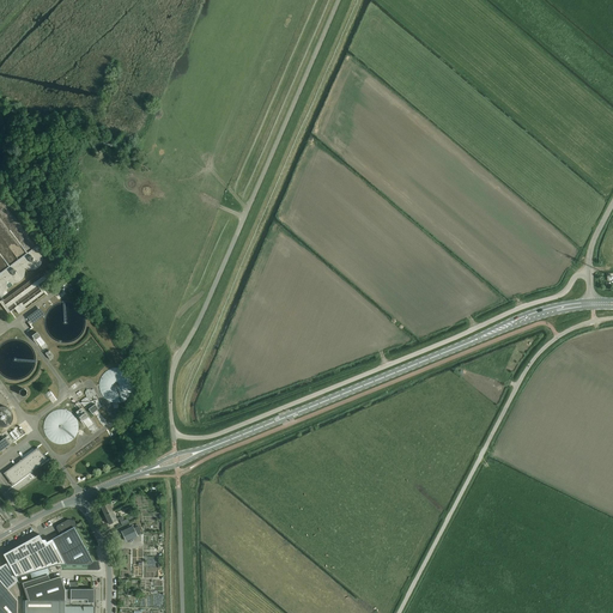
[(14,309),(18,314),(47,295),(38,283),(41,280),(37,275),(7,296),(6,293),(0,297),(0,298),(6,308),(7,307),(11,311),(14,309)]
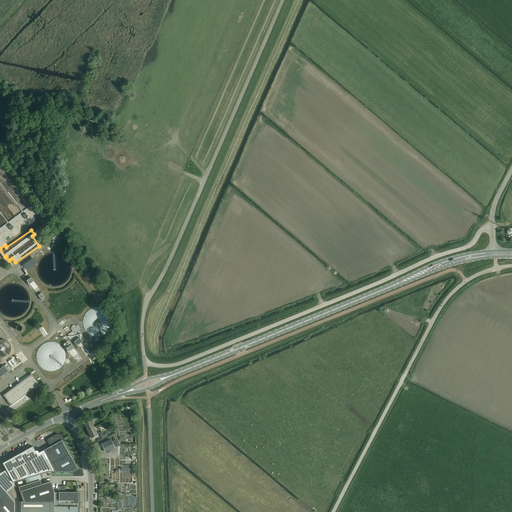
[(23,265),(27,271),(38,263),(33,258),(23,265)]
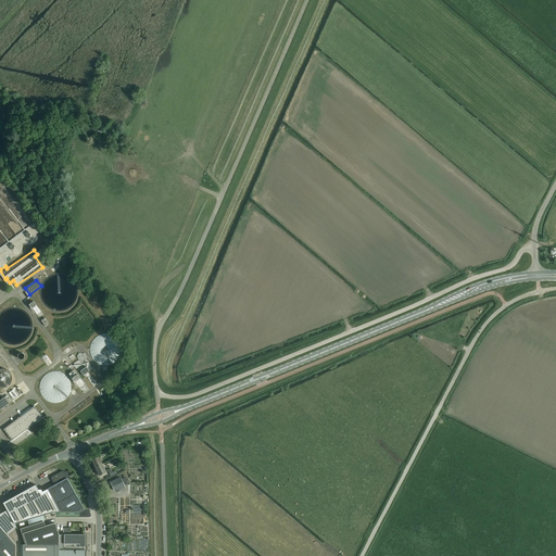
[(104,365),(105,365),(108,365),(109,365),(111,365),(112,364),(114,363),(115,363),(116,362),(117,359),(118,358),(119,357),(121,356),(121,354),(122,353),(122,351),(122,350),(122,348),(121,346),(121,344),(121,343),(119,341),(118,340),(117,339),(116,338),(115,337),(114,336),(112,335),(111,335),(109,335),(108,333),(105,333),(104,333),(102,333),(101,335),(99,335),(98,336),(97,337),(96,338),(95,339),(93,340),(92,341),(91,342),(91,344),(90,345),(90,348),(90,349),(90,351),(90,352),(90,354),(91,355),(91,356),(92,358),(93,359),(95,361),(96,362),(97,363),(98,363),(100,364),(101,365),(102,365),(104,365)]
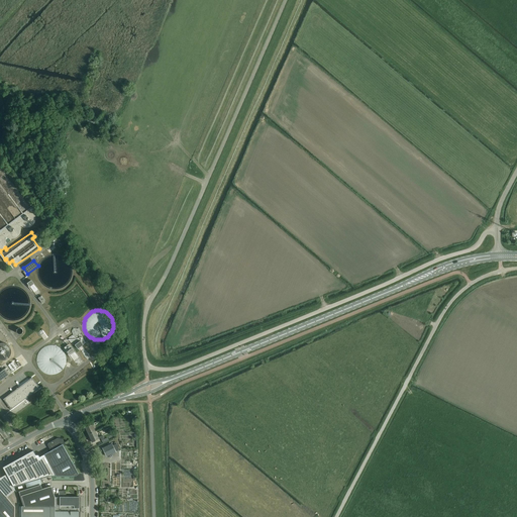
[(37,332),(45,340),(48,337),(41,329),(37,332)]
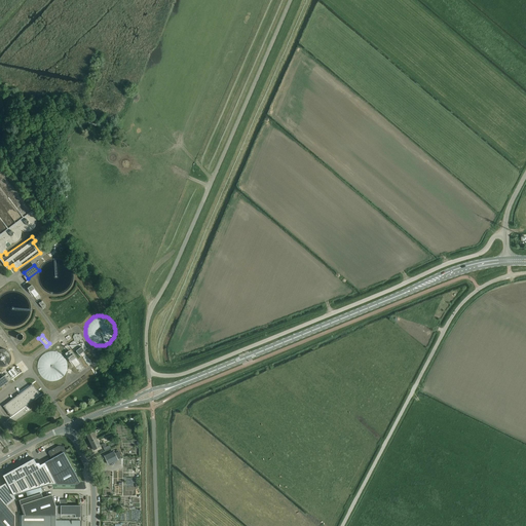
[(0,366),(1,367),(3,367),(4,367),(5,366),(6,366),(7,366),(8,365),(9,364),(9,363),(10,362),(11,361),(11,360),(11,359),(11,358),(11,357),(11,355),(11,354),(10,353),(10,352),(9,352),(8,351),(8,350),(7,350),(6,349),(5,349),(6,345),(1,338),(0,337),(0,366)]
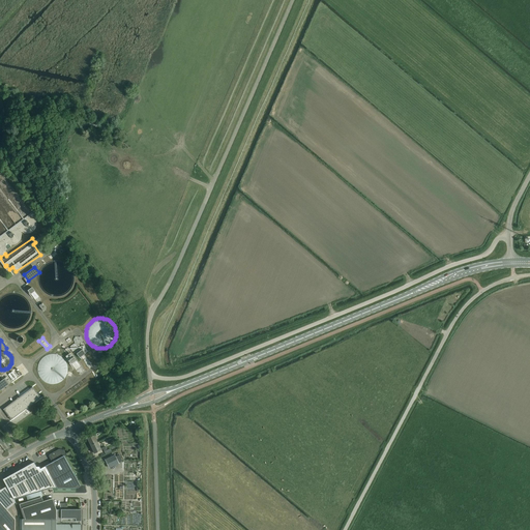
[(71,364),(77,360),(70,353),(66,356),(71,364)]
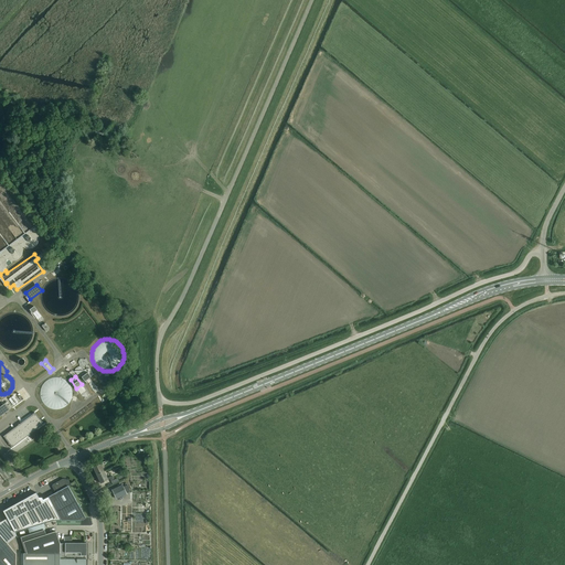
[(67,405),(68,404),(70,403),(71,401),(71,400),(72,398),(72,396),(72,395),(72,394),(72,392),(72,391),(72,388),(71,387),(71,386),(70,385),(68,384),(67,382),(66,381),(65,381),(64,380),(62,379),(61,379),(59,377),(57,377),(55,377),(54,377),(52,377),(51,379),(50,379),(48,380),(46,381),(45,382),(44,383),(43,384),(42,385),(41,387),(41,388),(40,391),(40,392),(40,394),(40,395),(40,397),(41,398),(41,400),(42,402),(43,403),(44,404),(45,405),(46,406),(48,407),(50,408),(51,408),(52,409),(54,409),(55,409),(57,409),(59,409),(61,409),(62,408),(64,408),(65,407),(66,406),(67,405)]
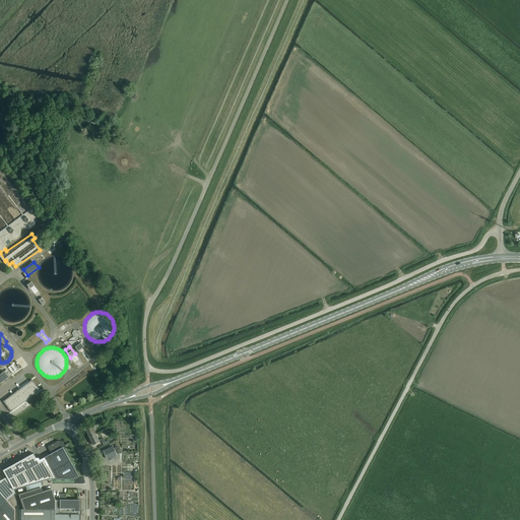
[(0,383),(9,377),(5,371),(0,375),(0,383)]
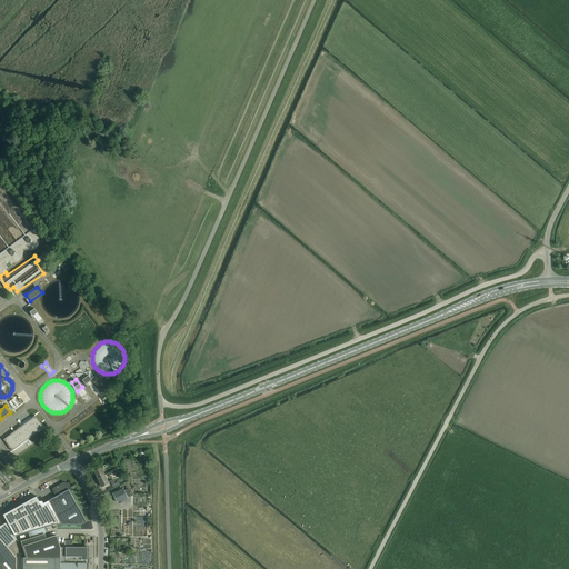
[(27,440),(26,438),(37,430),(38,431),(45,427),(36,416),(3,440),(12,451),(27,440)]
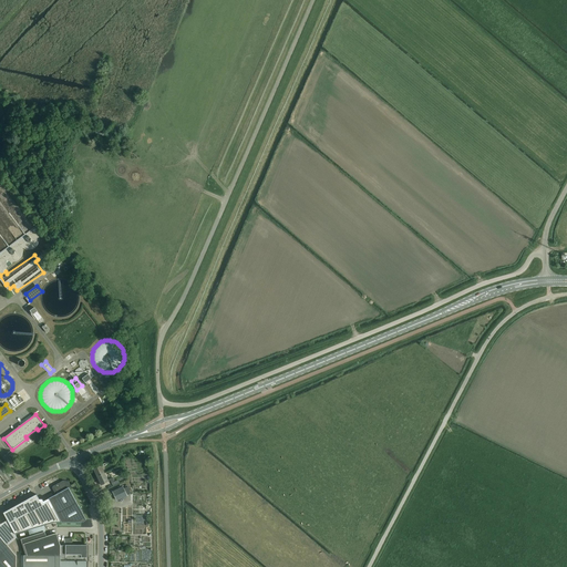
[(98,477),(105,473),(101,465),(93,468),(98,477)]
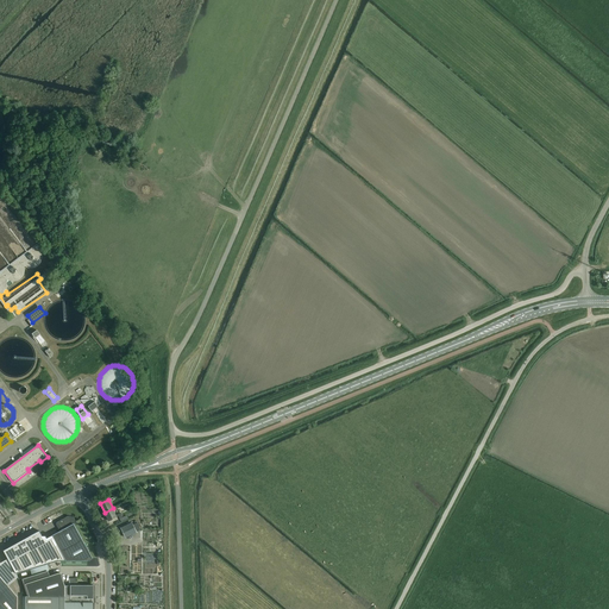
[(113,508),(105,513),(108,521),(117,518),(119,516),(119,519),(123,518),(120,513),(118,514),(115,515),(113,508)]
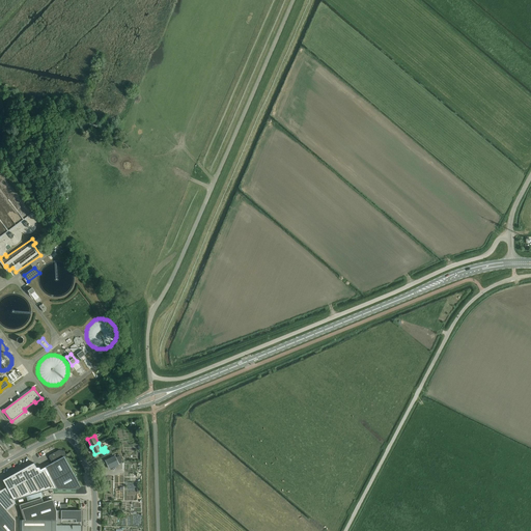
[(34,463),(33,463),(3,480),(14,500),(51,488),(77,490),(81,486),(64,457),(65,456),(65,454),(64,451),(59,450),(51,454),(50,459),(52,464),(40,470),(39,468),(36,468),(34,463)]
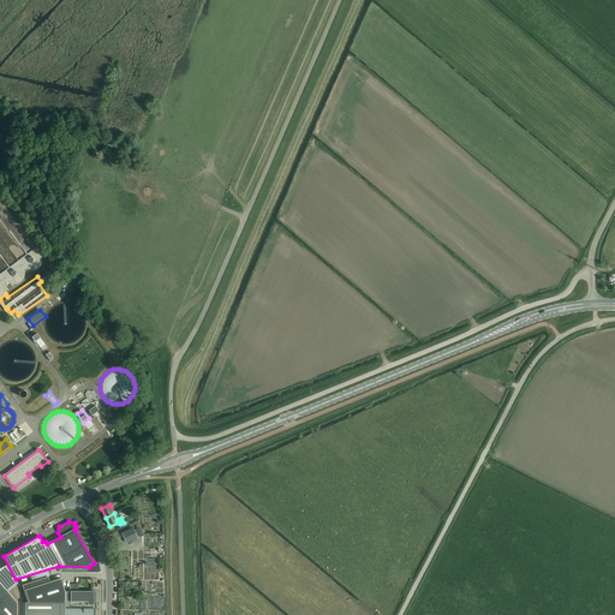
[(51,531),(57,529),(53,521),(42,527),(45,531),(49,529),(51,531)]
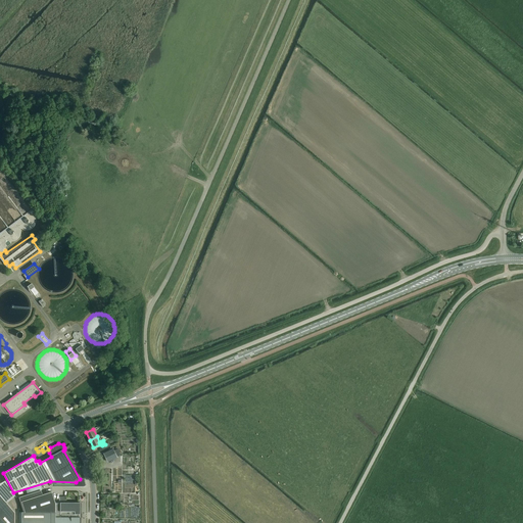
[(119,449),(116,449),(114,450),(113,449),(104,455),(107,461),(121,455),(119,449)]
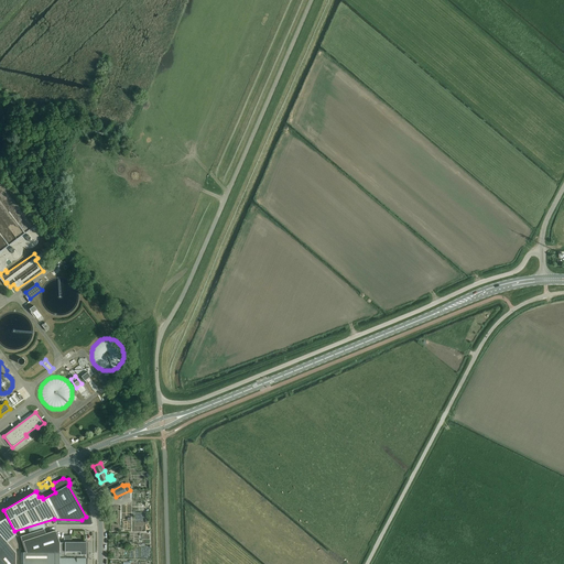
[(32,552),(30,552),(28,552),(26,551),(26,552),(23,552),(23,563),(86,563),(86,559),(88,559),(88,554),(86,554),(86,542),(72,542),(72,535),(65,535),(65,542),(60,542),(56,530),(28,540),(32,552)]
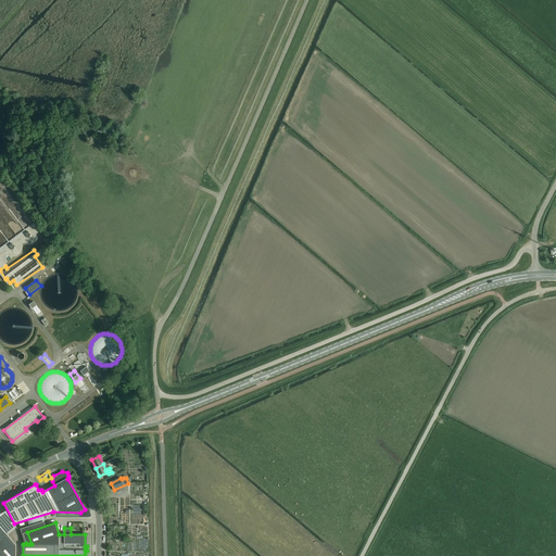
[(0,555),(15,555),(15,545),(0,526),(0,555)]
